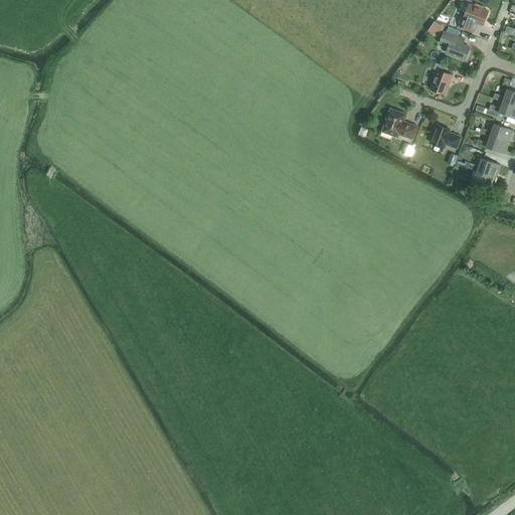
[(489,11),(469,4),(464,18),(465,18),(462,28),(474,32),(478,23),(483,25),(489,11)]
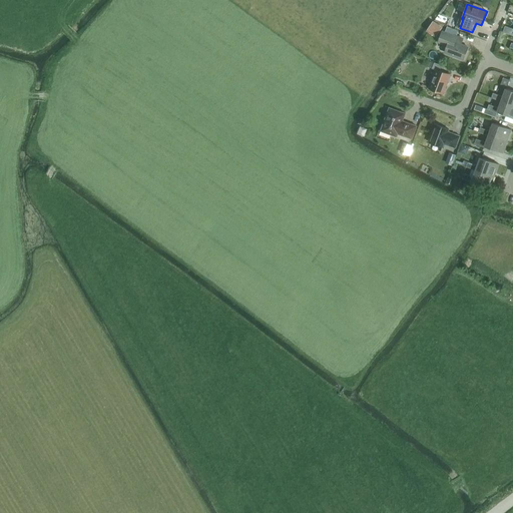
[(440,15),(437,22),(444,25),(447,18),(440,15)]
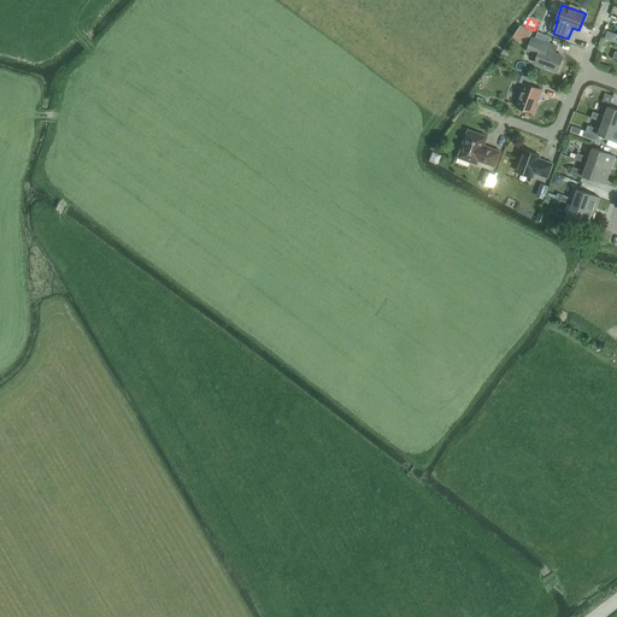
[(550,43),(533,37),(527,51),(538,56),(535,63),(557,71),(563,57),(547,51),(550,43)]
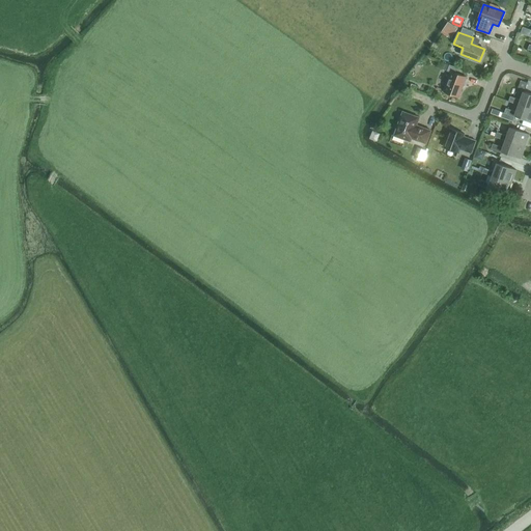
[(457,67),(449,64),(449,65),(447,71),(451,73),(444,91),(458,96),(466,77),(455,73),(457,67)]
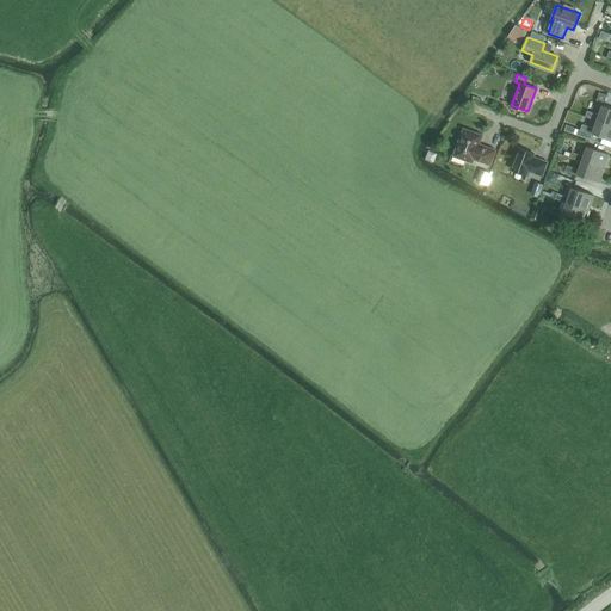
[(599,92),(596,100),(603,103),(606,94),(599,92)]
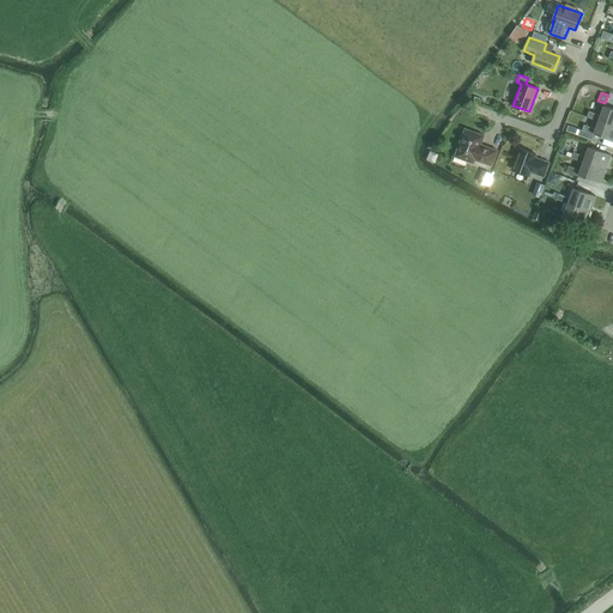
[(587,116),(599,121),(599,120),(612,125),(612,108),(605,105),(600,115),(589,111),(587,116)]
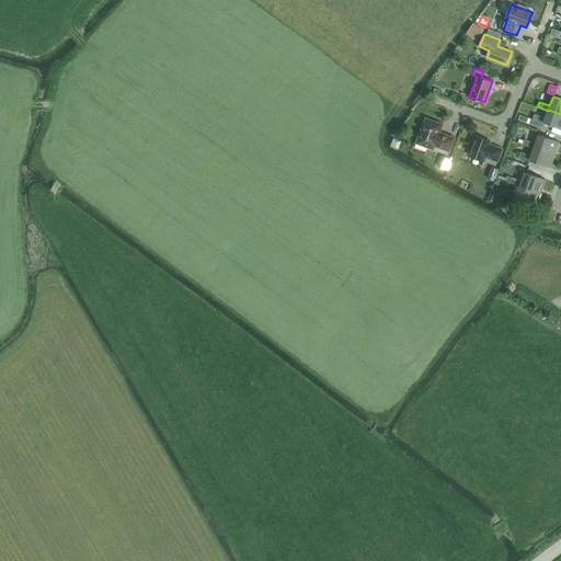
[(560,114),(548,110),(548,111),(545,118),(535,114),(533,119),(544,123),(545,122),(560,128),(560,114)]
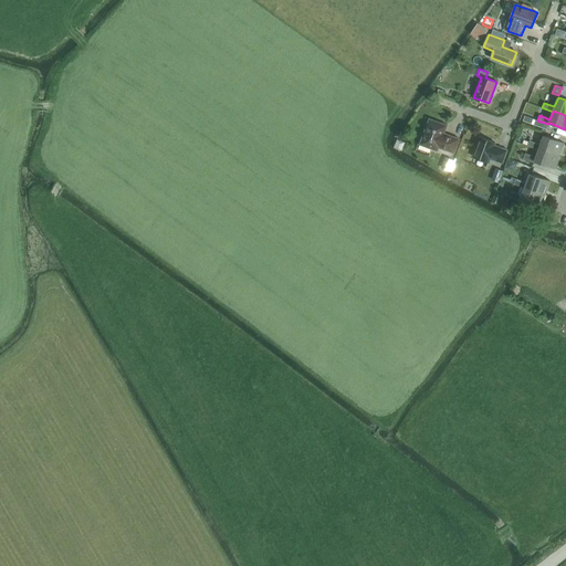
[(447,125),(429,118),(420,145),(438,150),(439,147),(454,153),(460,139),(443,134),(447,125)]
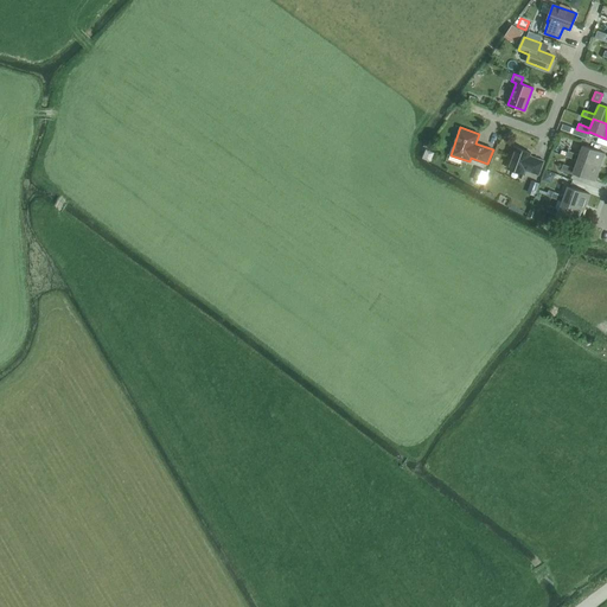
[(566,157),(577,160),(600,167),(605,153),(583,146),(580,155),(568,151),(566,157)]
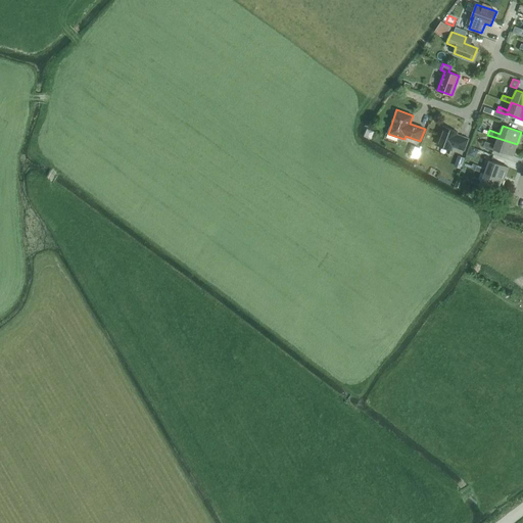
[(457,134),(458,132),(443,127),(436,145),(450,150),(453,146),(464,151),(469,139),(457,134)]
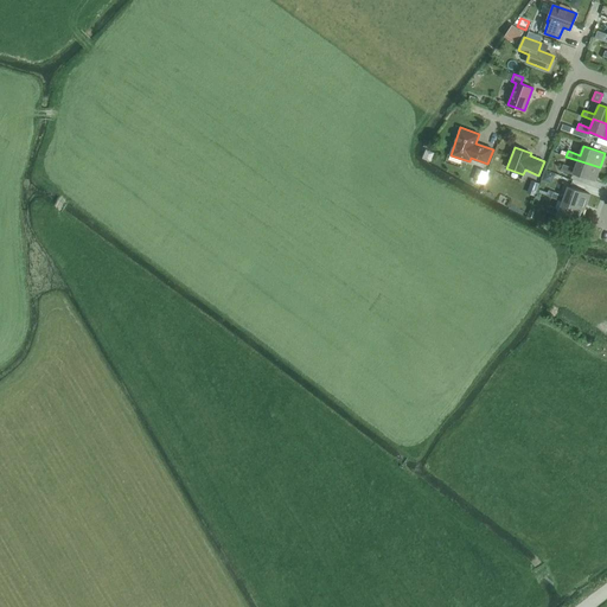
[(577,160),(575,168),(563,164),(561,170),(573,174),(574,173),(595,180),(600,167),(577,160)]
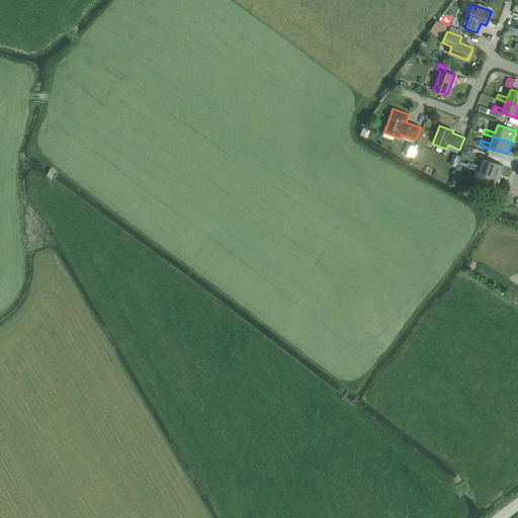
[(416,146),(408,143),(404,154),(413,156),(416,146)]
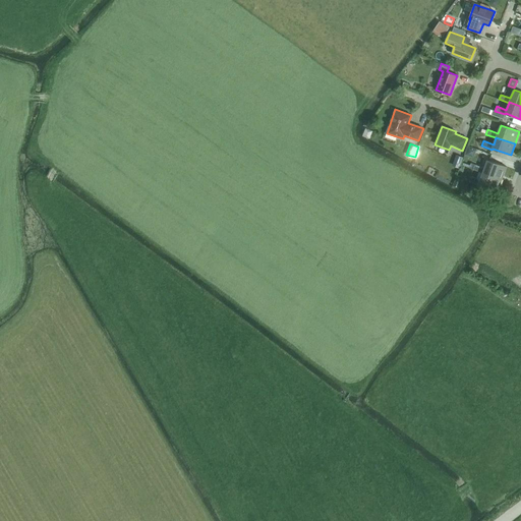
[(463,157),(457,155),(453,165),(460,167),(463,157)]
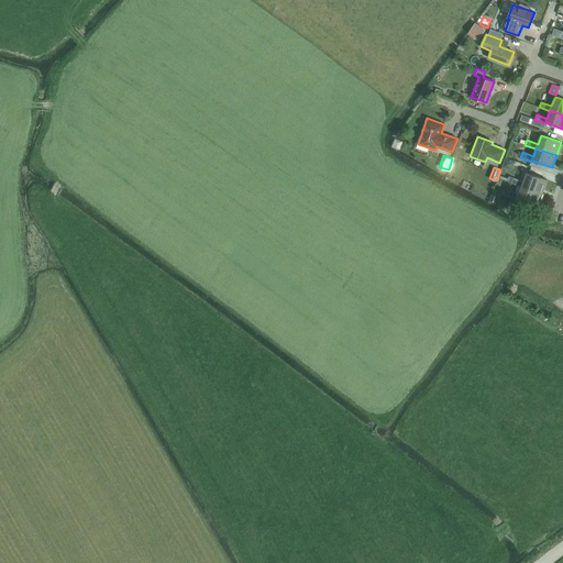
[(522,186),(542,194),(548,180),(527,173),(523,181),(514,178),(511,183),(521,187),(522,186)]
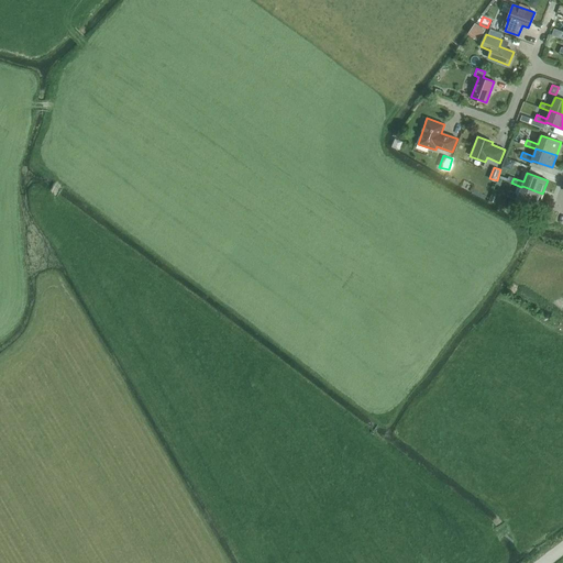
[(538,206),(542,194),(522,186),(521,187),(519,194),(508,190),(507,196),(518,199),(518,198),(538,206)]
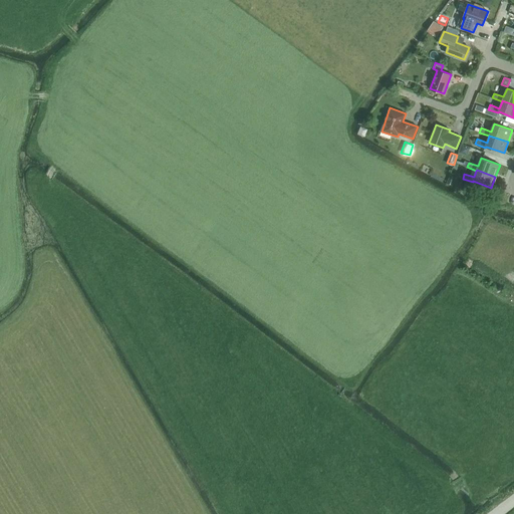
All buildings are outlined.
